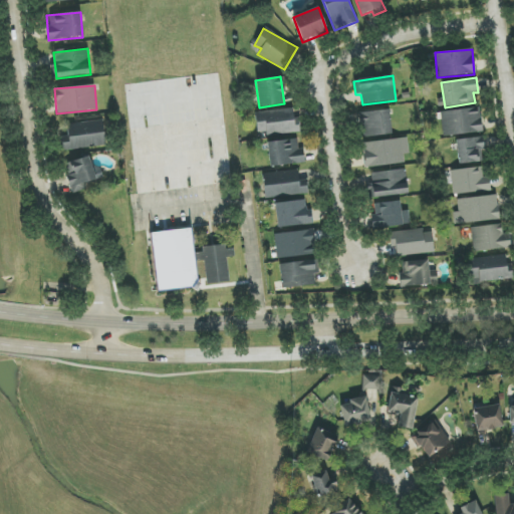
[(479,107),(442,111),(444,137),(482,133),(479,107)]
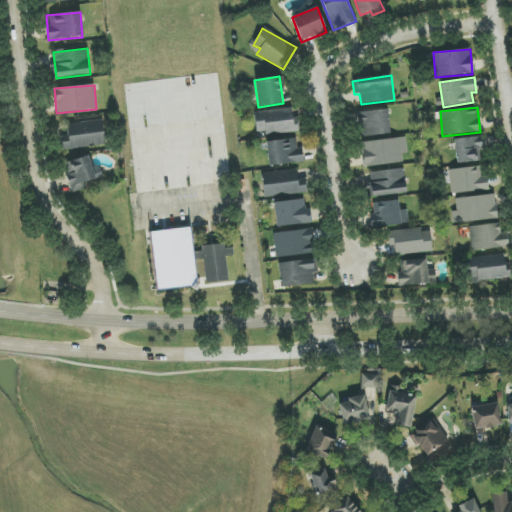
[(298,125),(293,125),(292,109),(255,111),(256,134),(298,132),(298,125)]
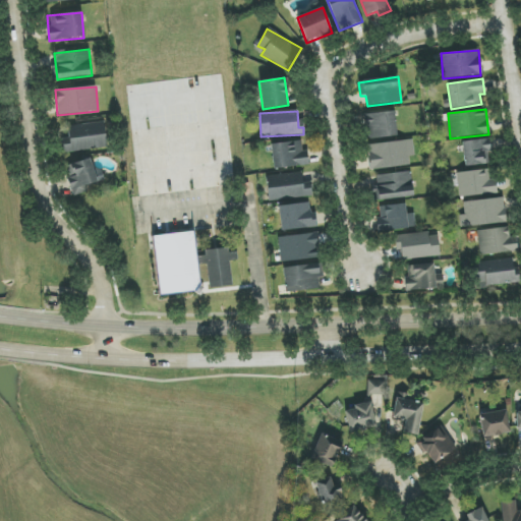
[(397,137),(396,112),(365,114),(366,138),(397,137)]
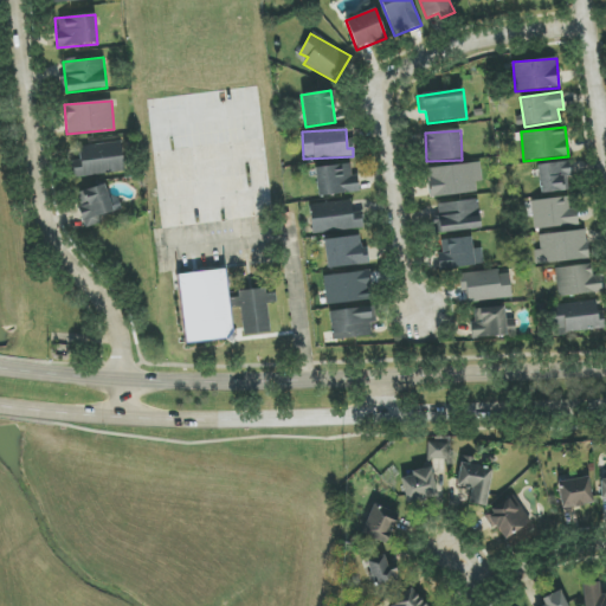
[(124,172),(121,142),(79,147),(81,161),(71,162),(72,178),(124,172)]
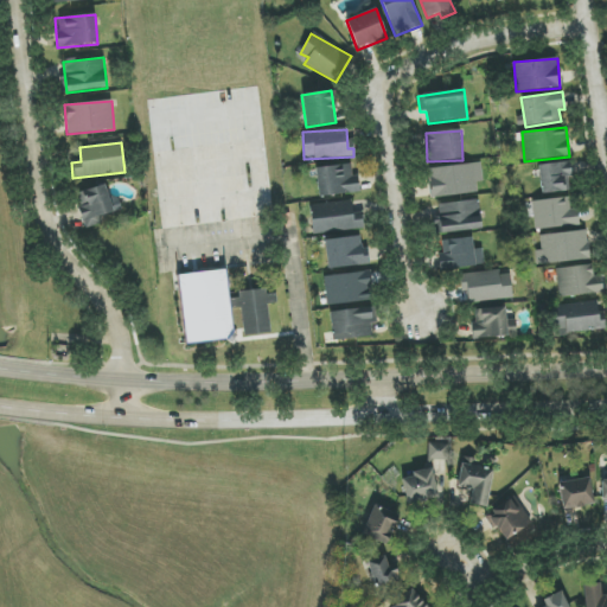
[(483,183),(480,163),(427,168),(430,198),(478,193),(477,183),(483,183)]
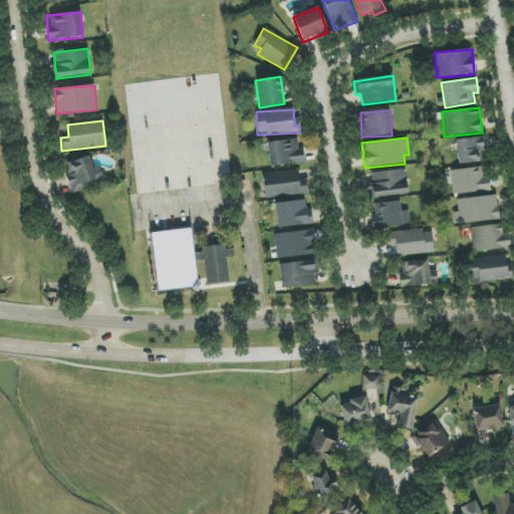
[(484,162),(483,138),(457,140),(458,164),(484,162)]
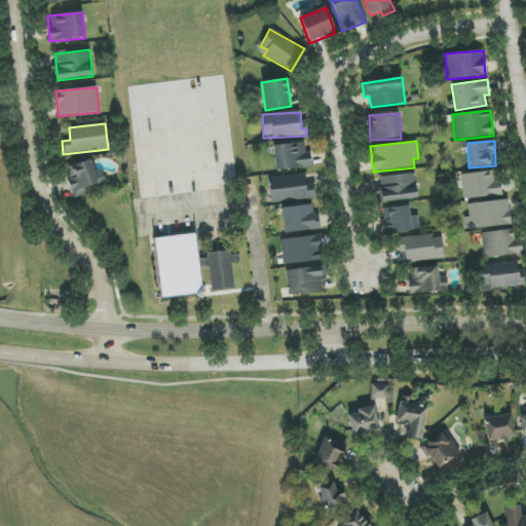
[(310,152),(305,153),(304,142),(273,146),(276,172),(312,166),(310,152)]
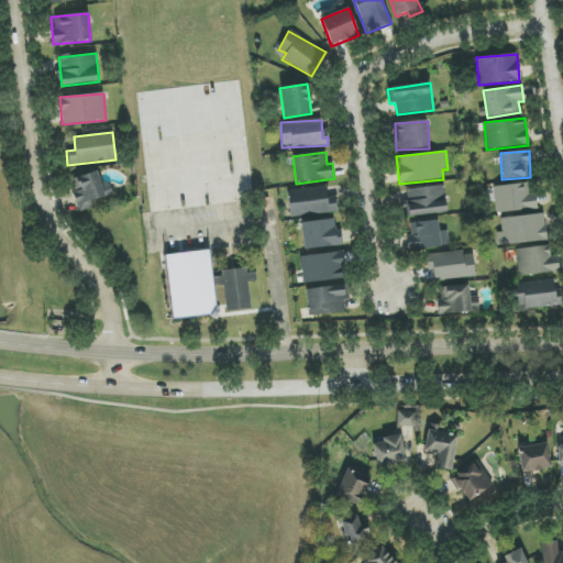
[(80,212),(95,208),(92,200),(113,195),(109,183),(101,185),(98,170),(70,179),(80,212)]
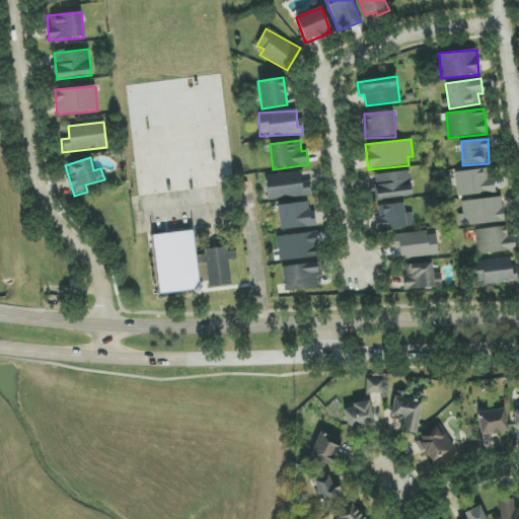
[(458,198),(494,193),(491,167),(455,172),(458,198)]
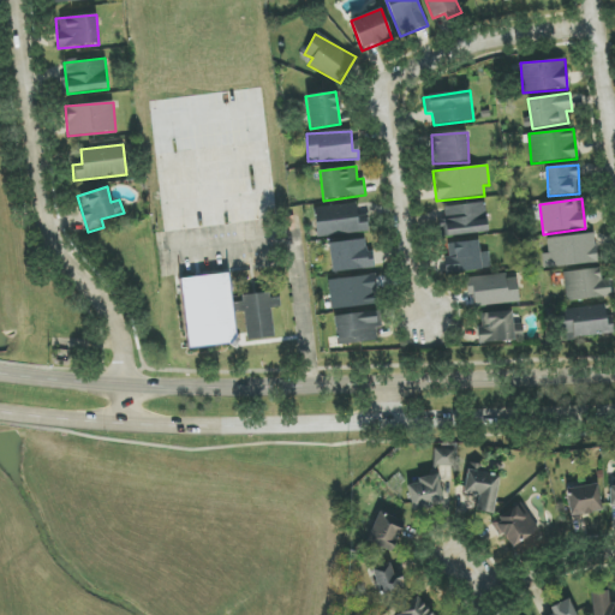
[(317,238),(369,232),(366,214),(358,215),(356,203),(314,208),(317,238)]
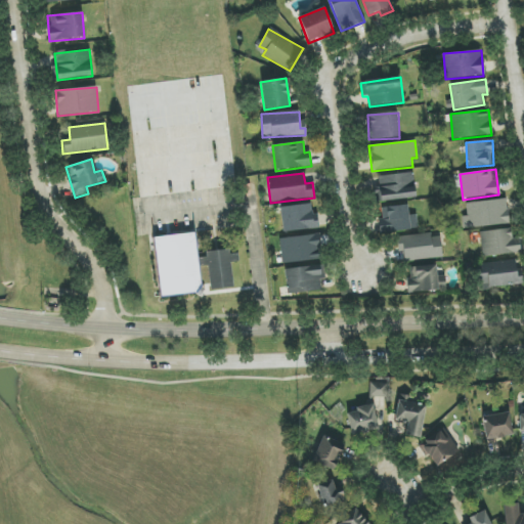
[(380,202),(416,198),(412,173),(377,176),(380,202)]
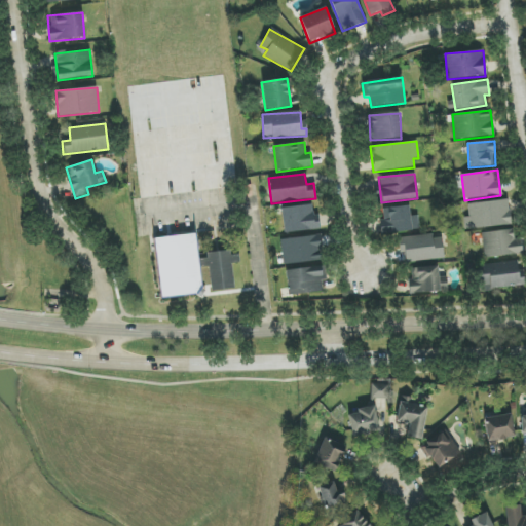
[(511,225),(509,200),(464,203),(466,229),(511,225)]
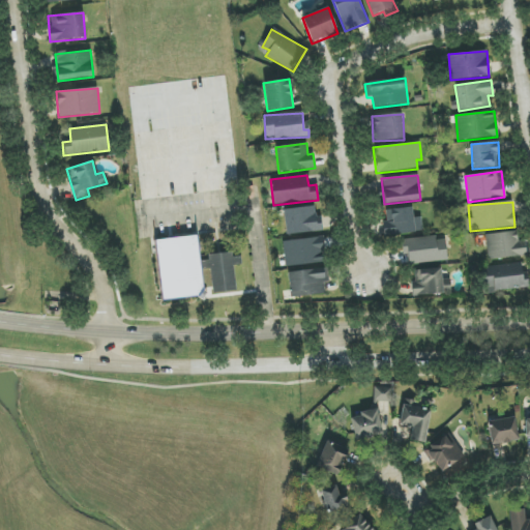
[(283,211),(287,236),(321,231),(317,205),(283,211)]
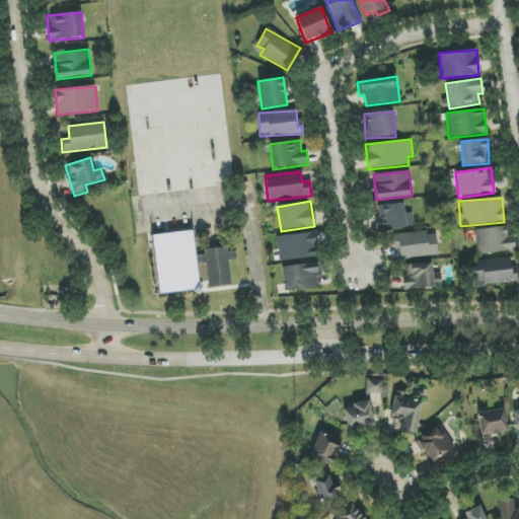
[(382,206),(383,217),(375,219),(376,231),(412,226),(411,218),(405,219),(403,203),(382,206)]
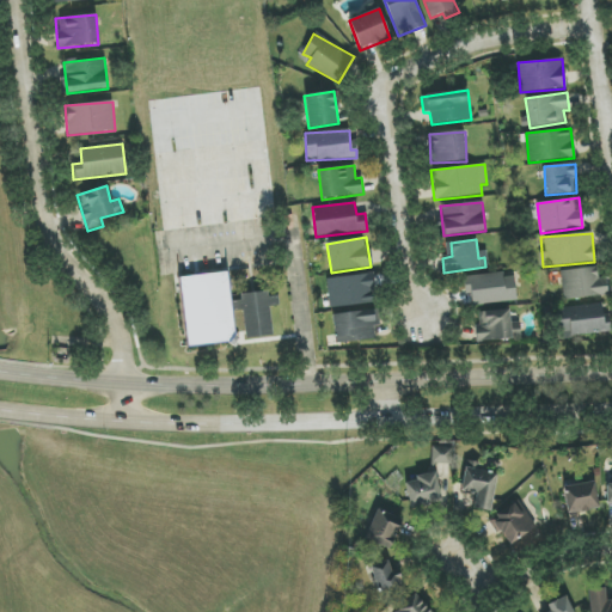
[(561,271),(564,300),(609,295),(606,279),(598,280),(597,268),(561,271)]
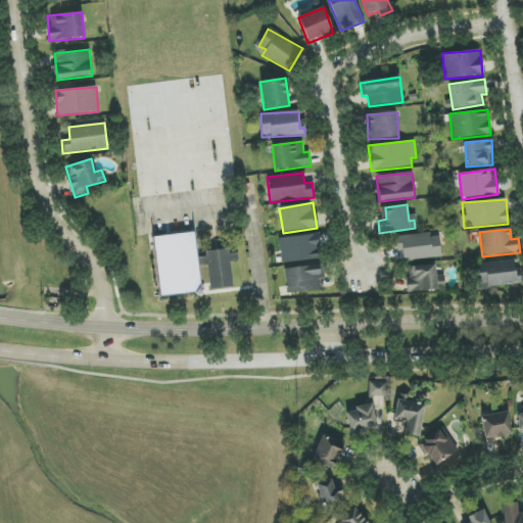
[(197,260),(207,259),(207,250),(212,250),(211,232),(196,233),(197,260)]
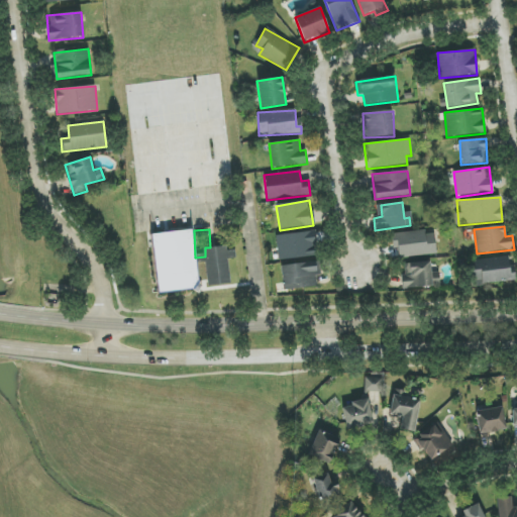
[(150,234),(158,293),(198,288),(191,230),(150,234)]
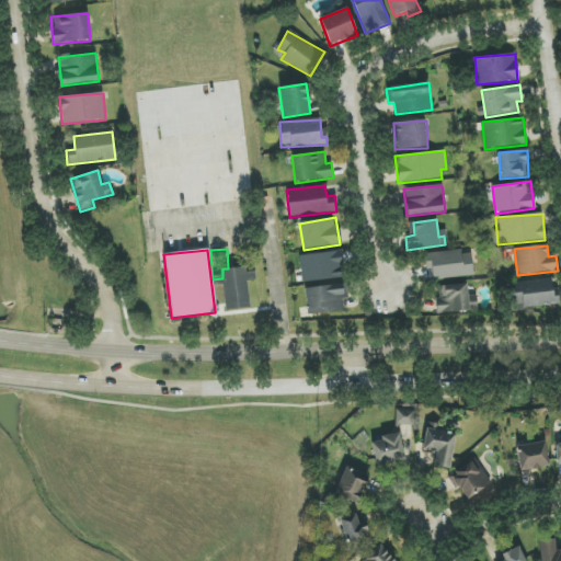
[(299,258),(304,284),(345,276),(341,250),(299,258)]
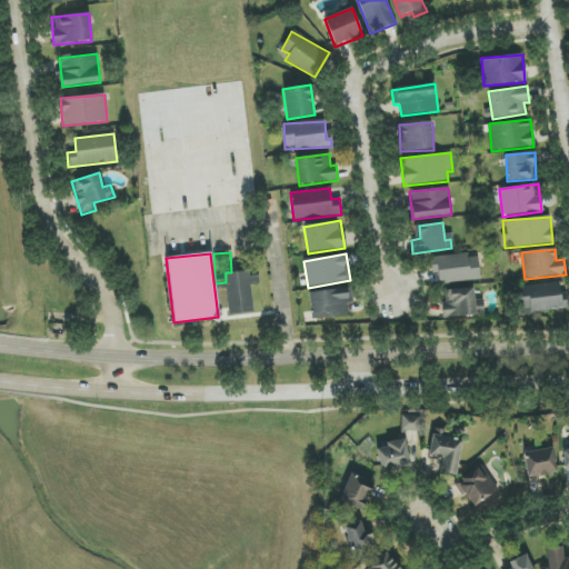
[(438,285),(480,281),(479,259),(469,259),(468,253),(431,257),(432,275),(438,275),(438,285)]
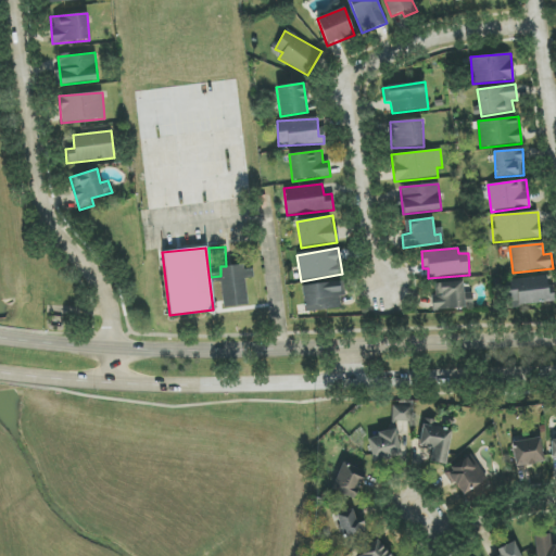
[(222,267),(224,307),(248,306),(247,278),(254,278),(253,269),(241,269),(241,266),(222,267)]
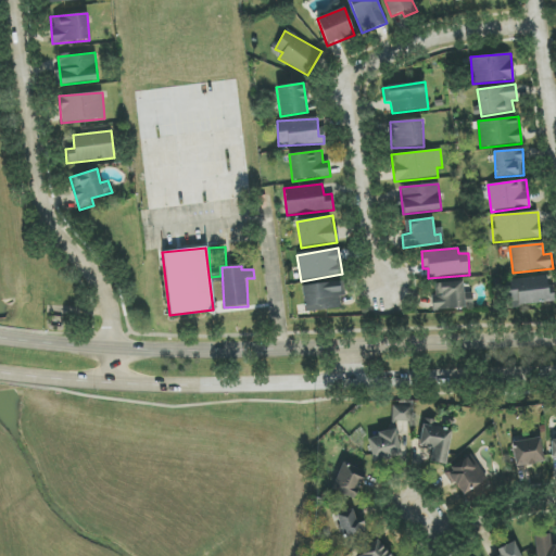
[(552,303),(551,277),(508,279),(509,305),(552,303)]
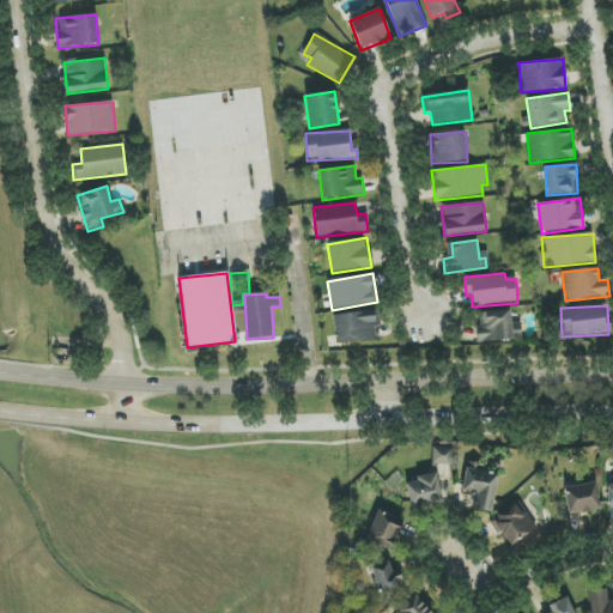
[(376,341),(375,328),(381,327),(380,310),(334,314),(337,344),(376,341)]
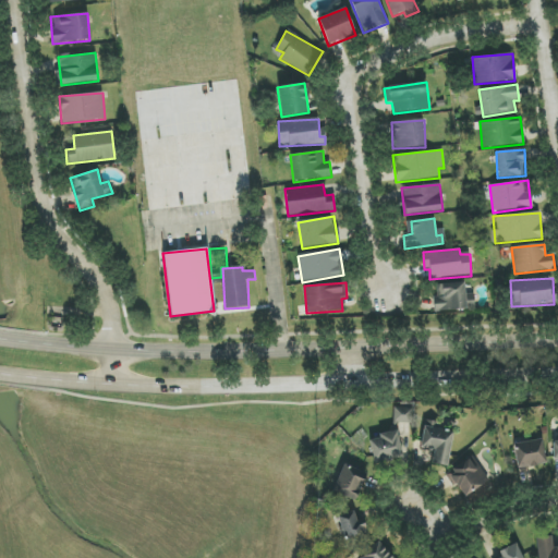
[(466,311),(465,282),(435,284),(436,312),(466,311)]
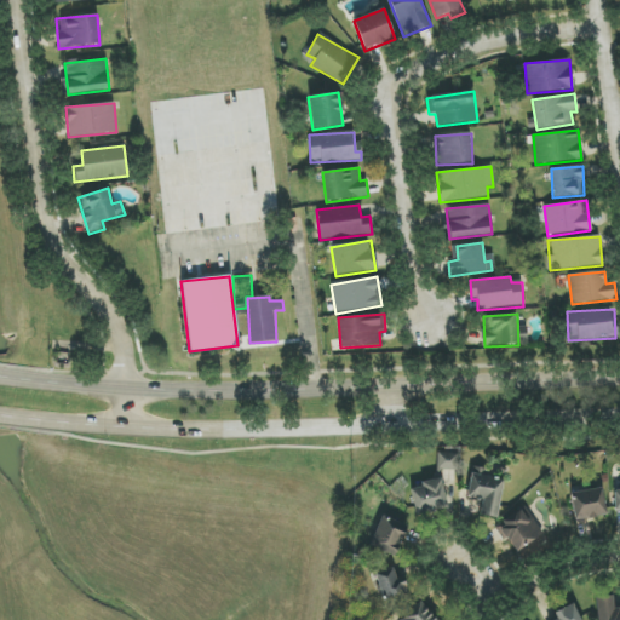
[(459,454),(437,453),(437,470),(459,470),(459,454)]
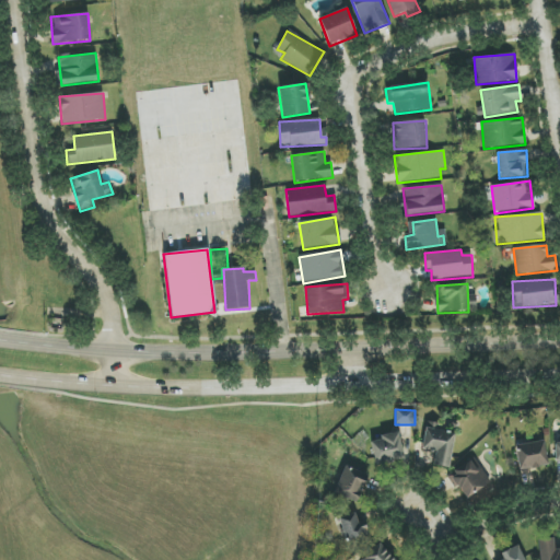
[(435,453),(433,466),(448,468),(455,430),(426,426),(422,450),(435,453)]
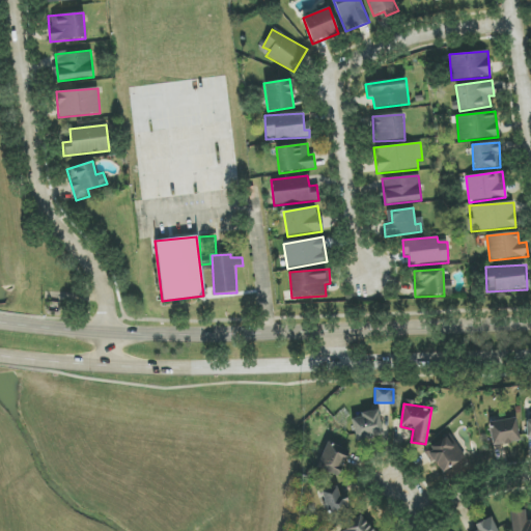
[(353,419),(356,440),(391,435),(389,416),(379,417),(378,411),(361,413),(361,417),(353,419)]
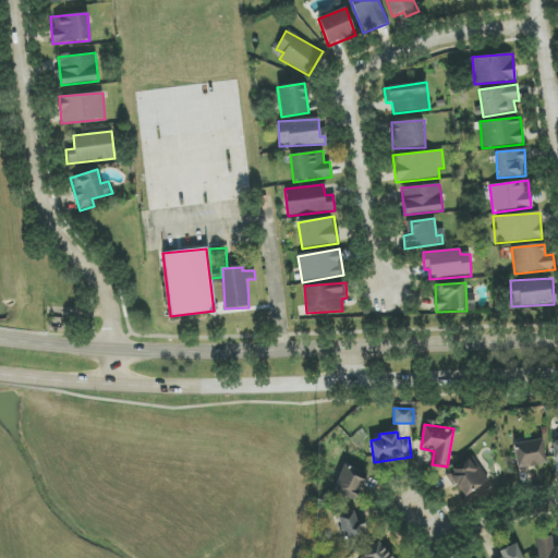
[(514,443),(516,468),(545,466),(543,440),(514,443)]
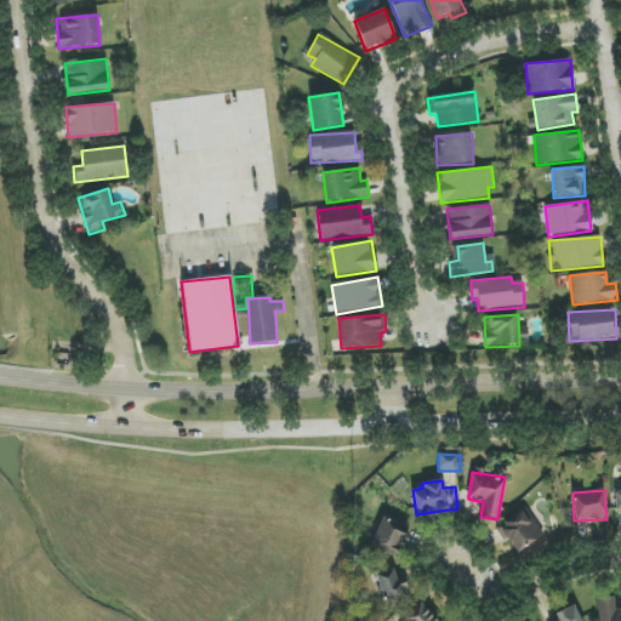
[(543,535),(527,507),(497,525),(516,553),(543,535)]
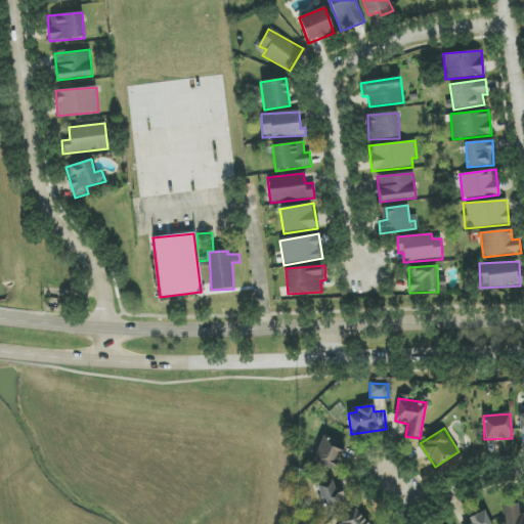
[(344,446),(323,436),(312,461),(333,471),(344,446)]
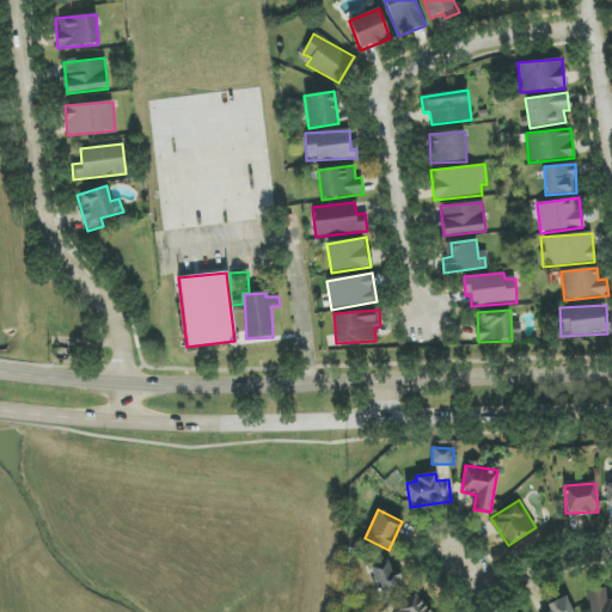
[(399,569),(391,571),(389,561),(371,565),(380,597),(405,589),(399,569)]
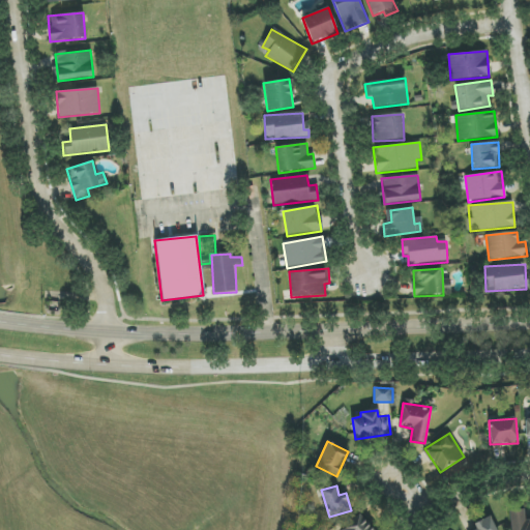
[(529,529),(529,520),(525,521),(525,509),(510,510),(510,529),(529,529)]
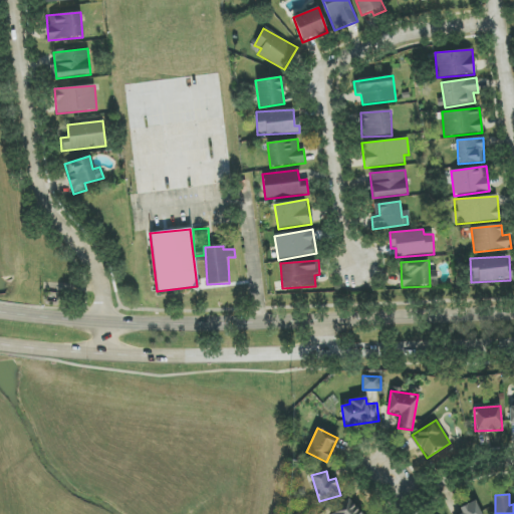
[(331,513),(361,513),(348,497),(329,511),(331,513)]
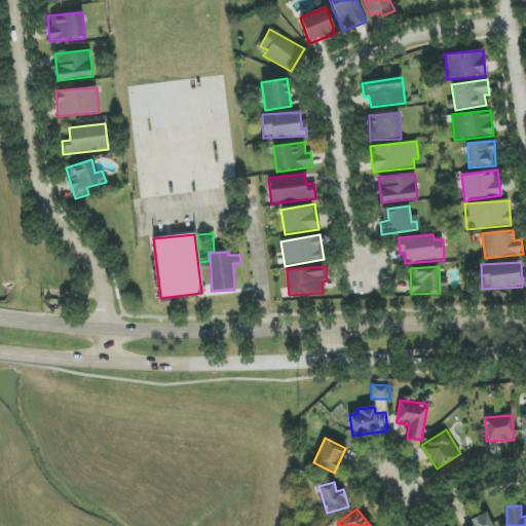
[(471,519),(473,525),(471,525),(492,525),(487,513),(471,519)]
